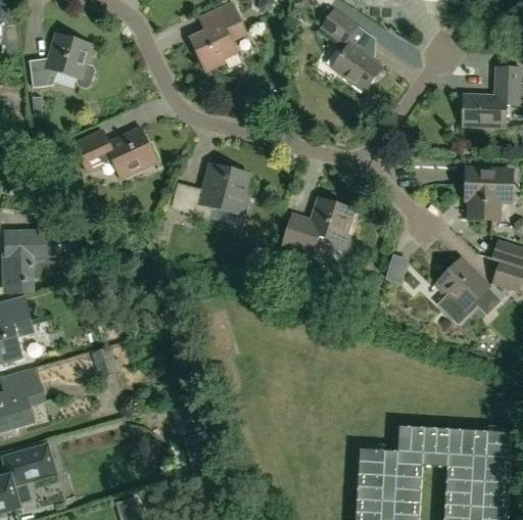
[(9,17),(9,0),(0,0),(0,17),(9,17)]
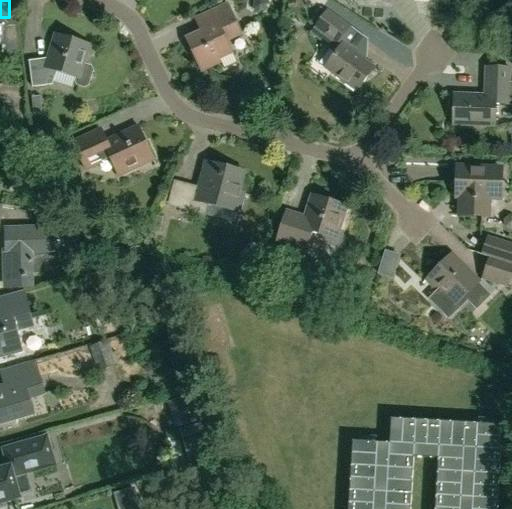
[(200,67),(220,58),(219,54),(232,48),(226,37),(241,30),(227,0),(212,7),(193,16),(198,28),(185,35),(200,67)]
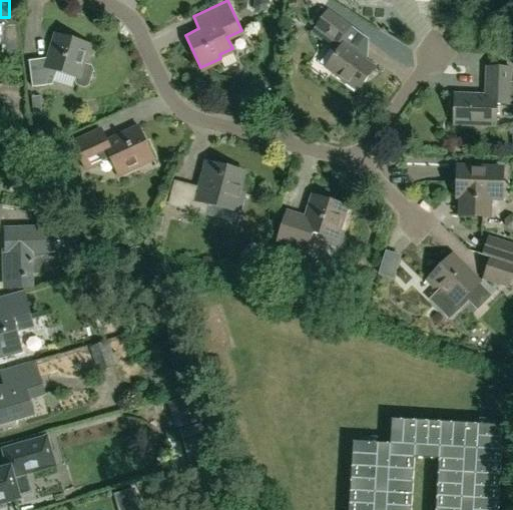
[(338,45),(324,63),(356,86),(374,62),(343,38),(352,25),(328,7),(313,26),(338,45)]
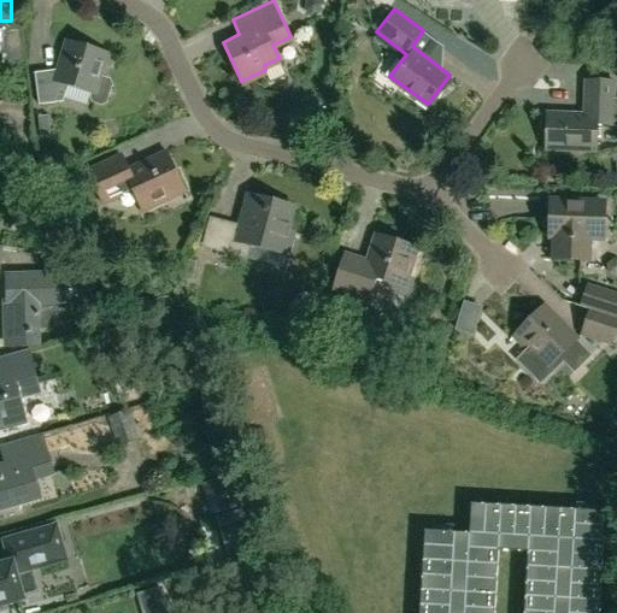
[(106,99),(112,81),(110,77),(103,75),(110,52),(65,37),(56,65),(34,69),(39,100),(63,98),(66,82),(71,83),(89,89),(88,93),(92,99),(101,102),(106,99)]
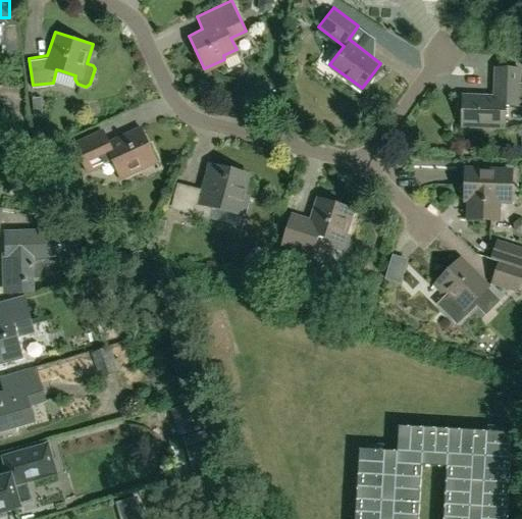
[(518,102),(519,99),(521,99),(521,81),(519,81),(520,65),(496,64),(494,94),(462,93),(461,123),(505,125),(506,102),(518,102)]
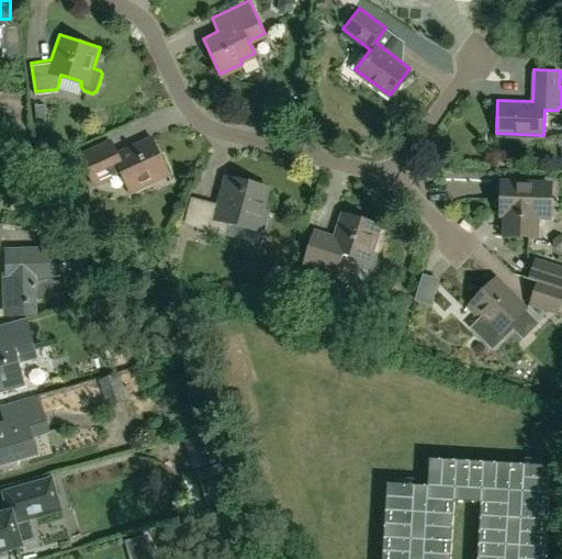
[(166,169),(150,134),(114,152),(109,140),(79,153),(93,183),(120,171),(127,188),(166,169)]
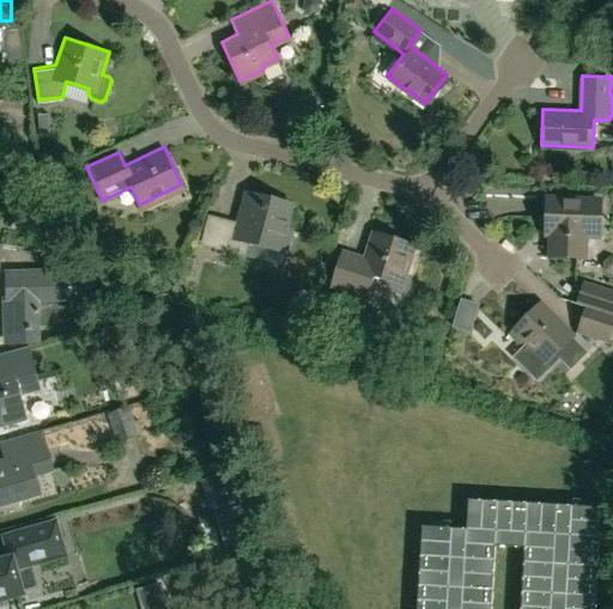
[(284,227),(291,203),(246,192),(237,220),(222,215),(222,217),(207,213),(200,243),(213,247),(244,255),(249,241),(284,250),(290,229),(284,227)]
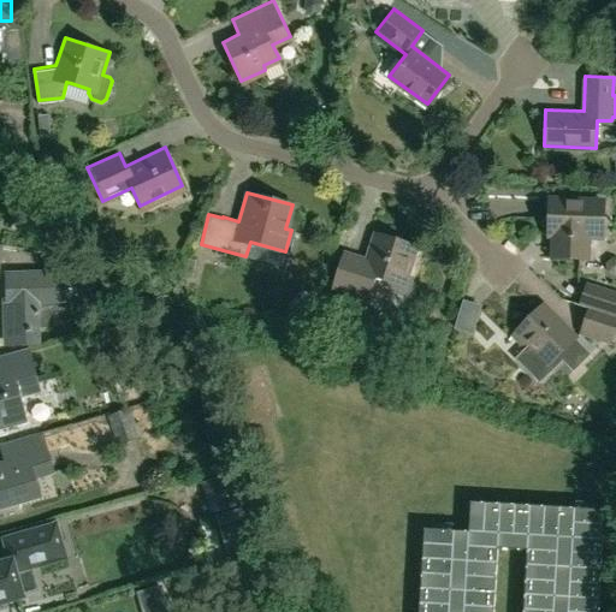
[(562,255),(587,255),(587,235),(600,235),(600,198),(551,197),(550,232),(551,232),(550,255),(562,255)]
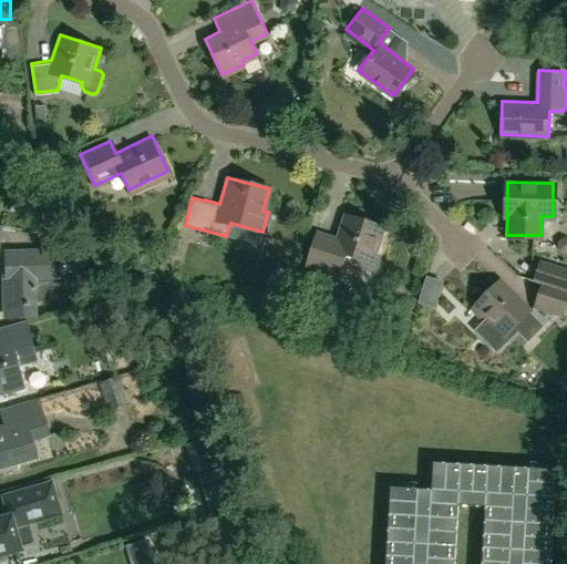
[(375,250),(383,225),(344,213),(336,238),(316,232),(306,264),(339,274),(346,254),(356,257),(356,260),(357,264),(359,268),(369,272),(375,269),(378,266),(380,262),(380,258),(380,256),(379,254),(375,250)]
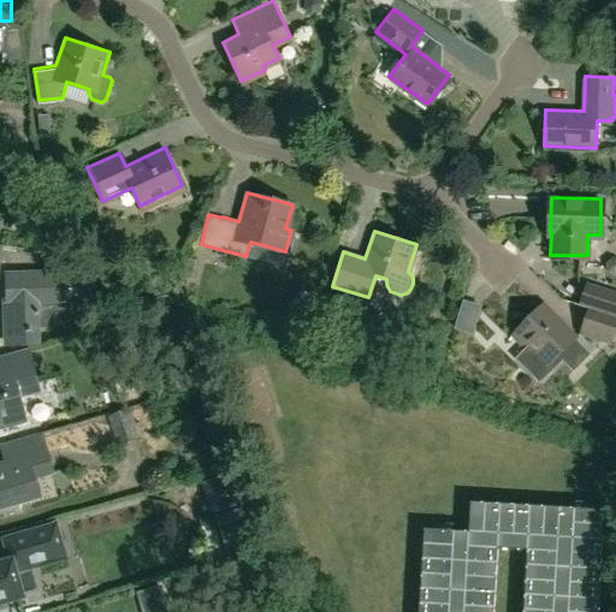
[(69,308),(67,255),(45,256),(45,269),(6,271),(7,299),(12,299),(13,328),(40,327),(47,327),(53,308),(69,308)]
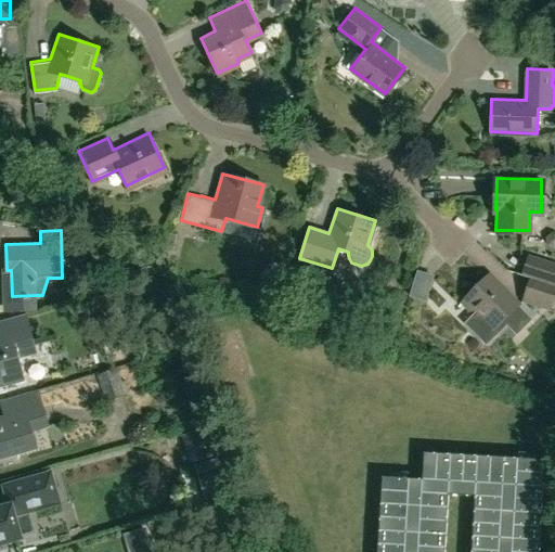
[(521,272),(554,283),(554,262),(527,254),(521,272)]
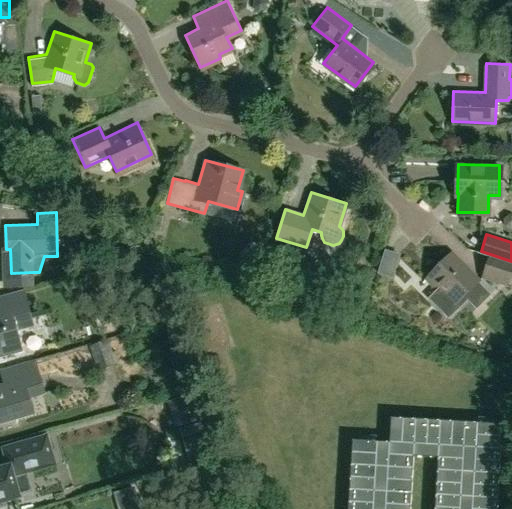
[(454,301),(475,279),(447,251),(423,276),(421,274),(410,284),(427,301),(431,298),(433,301),(444,313),(447,313),(450,313),(453,311),(454,309),(456,307),(456,303),(454,301)]
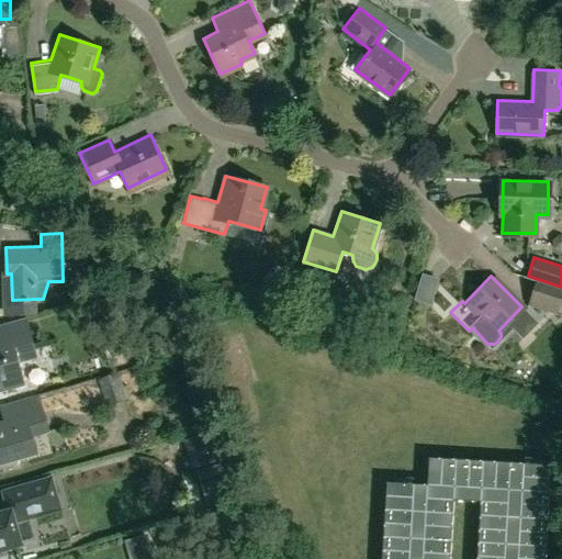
[(557,314),(561,298),(561,287),(528,276),(527,278),(535,281),(527,304),(557,314)]
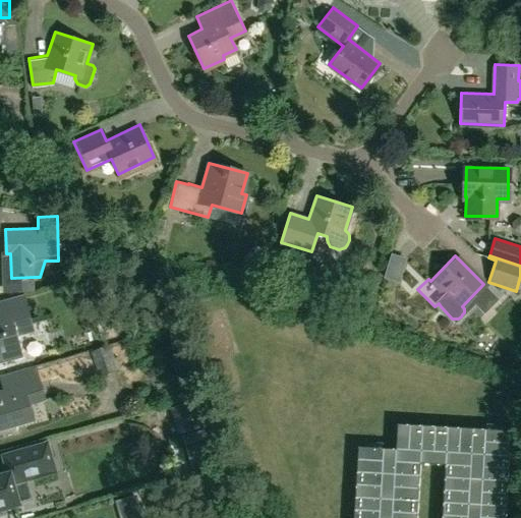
[(22,355),(16,335),(34,330),(24,293),(0,299),(0,359),(1,359),(1,360),(22,355)]
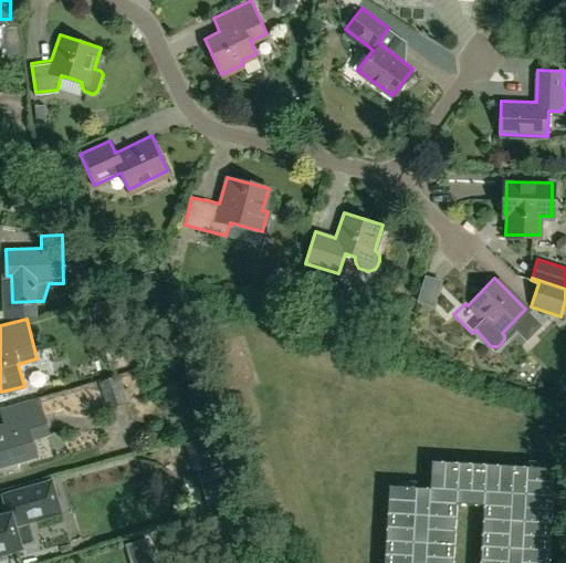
[(98,382),(107,406),(121,400),(113,376),(98,382)]
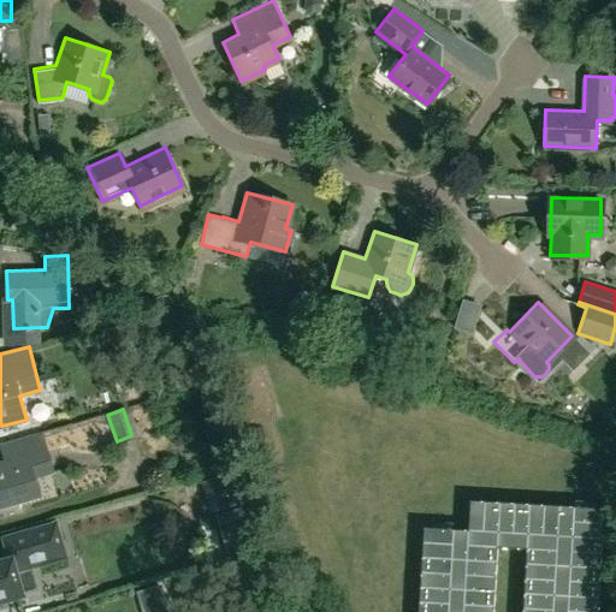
[(0,499),(37,488),(34,474),(52,469),(41,433),(1,444),(7,462),(0,463),(0,499)]
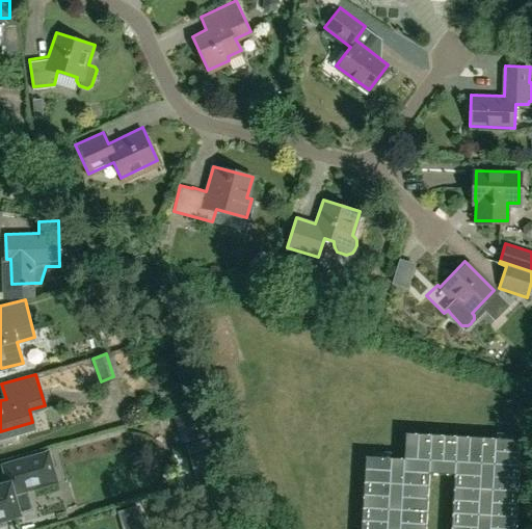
[(515,528),(521,440),(406,433),(405,458),(366,456),(361,528),(515,528)]
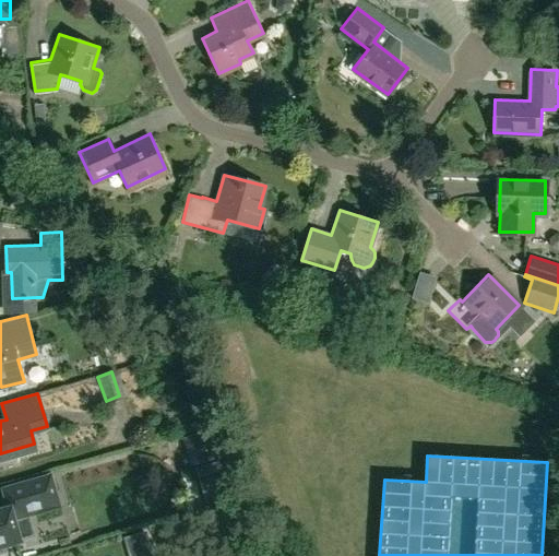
[(221,472),(200,478),(206,501),(228,495),(222,472),(221,472)]
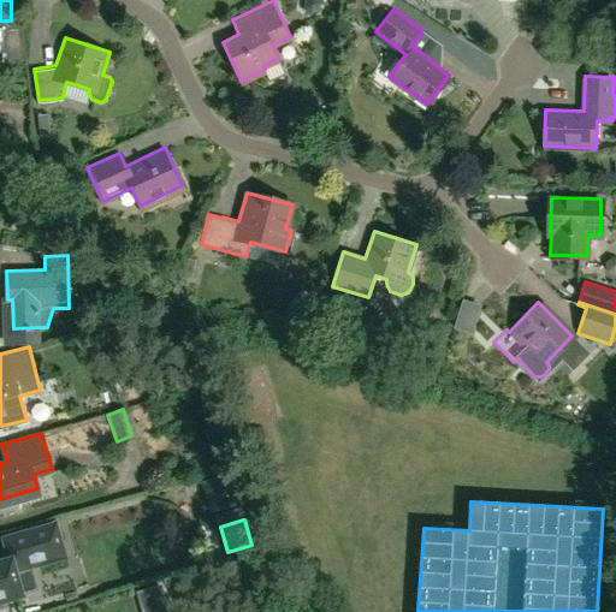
[(65,559),(54,523),(4,538),(10,559),(0,562),(0,608),(7,607),(6,601),(23,596),(16,570),(30,565),(31,569),(65,559)]
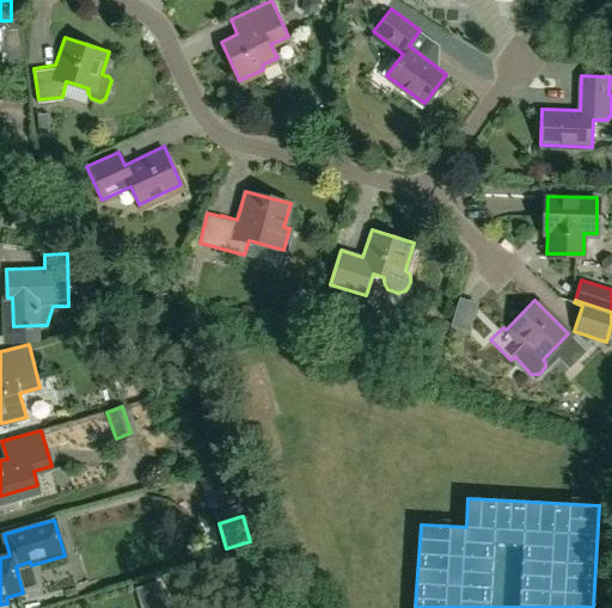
[(142,602),(163,596),(159,582),(139,588),(142,602)]
